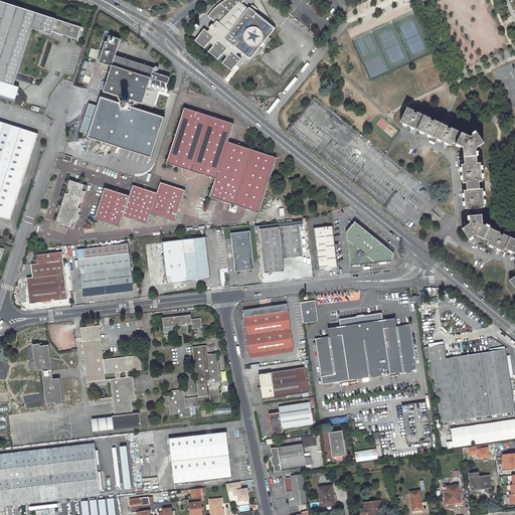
[(49,30),(75,38),(80,24),(0,0),(0,79),(11,84),(30,27),(48,33),(49,30)]
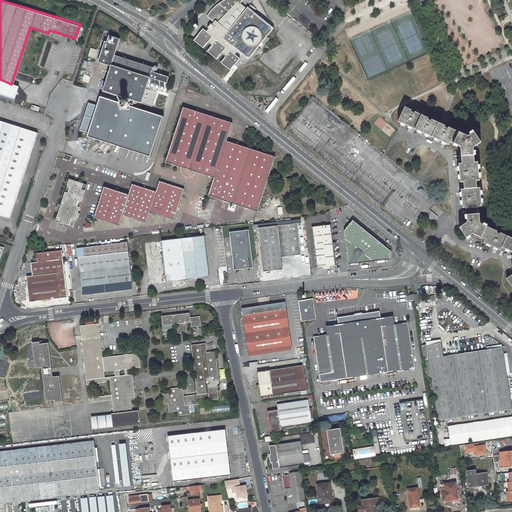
[(203,29),(193,41),(203,48),(208,43),(210,45),(206,50),(217,60),(221,55),(224,56),(220,62),(230,70),(239,58),(238,57),(242,54),(248,58),(254,50),(257,52),(260,49),(257,47),(259,45),(261,45),(262,44),(262,42),(261,41),(263,39),(266,41),(268,38),(266,36),(272,28),(247,7),(247,8),(240,2),(242,0),(224,0),(224,1),(218,5),(211,12),(207,16),(214,22),(212,24),(211,24),(207,27),(209,29),(206,31),(203,29)]
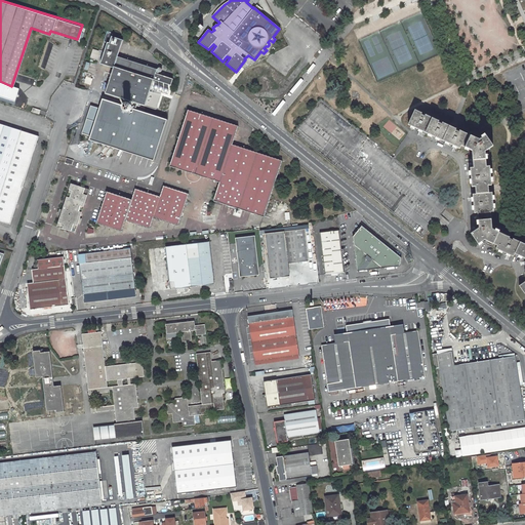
[(171,85),(173,79),(156,74),(158,70),(118,56),(123,40),(112,36),(113,33),(108,31),(104,41),(108,42),(102,64),(115,68),(107,92),(147,106),(155,80),(171,85)]
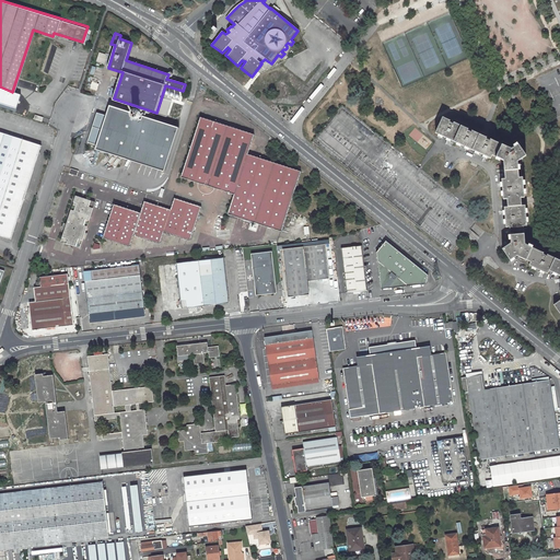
[(108,55),(98,53),(96,61),(105,63),(108,55)]
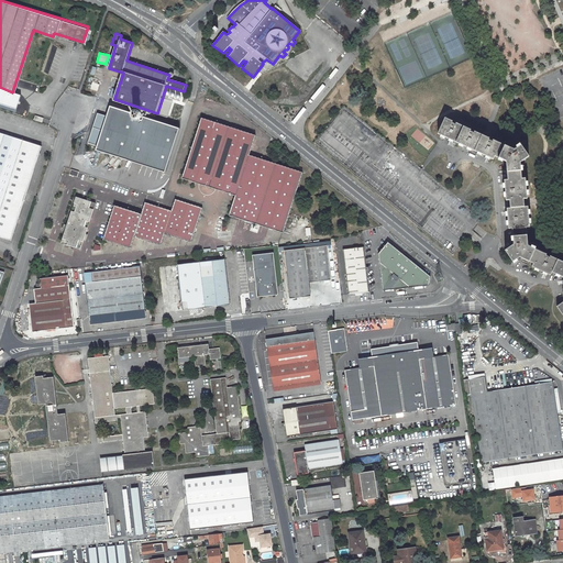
[(92,83),(90,89),(98,91),(100,85),(92,83)]
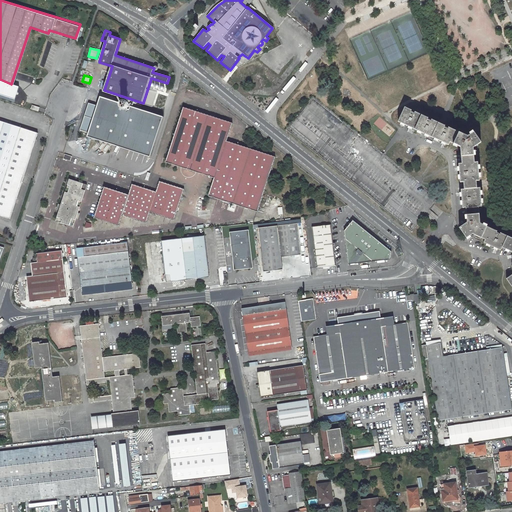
[(11,84),(0,79),(0,94),(15,100),(19,86),(11,84)]
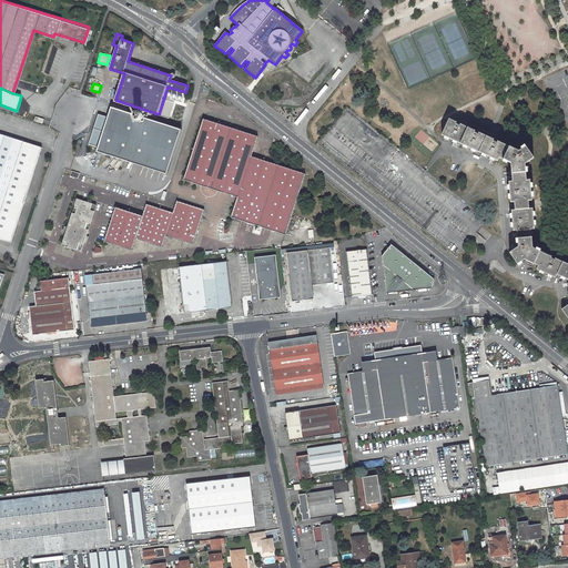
[(137,114),(112,107),(98,151),(168,173),(182,129),(156,121),(158,117),(146,112),(144,121),(142,120),(141,121),(140,121),(139,121),(138,120),(137,119),(137,118),(135,117),(137,115),(137,114)]
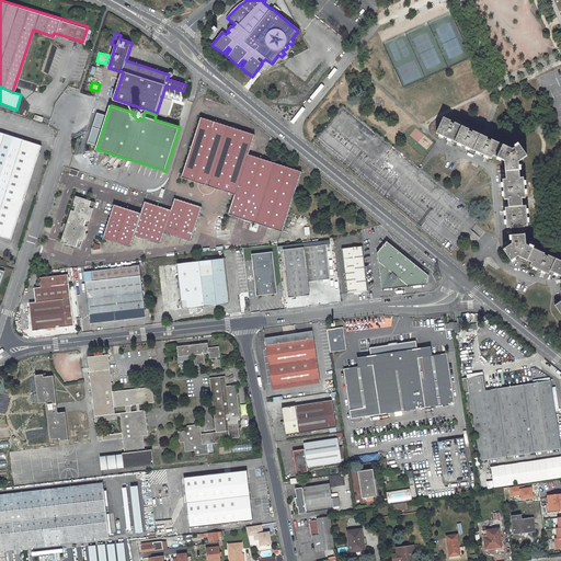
[(255,137),(199,119),(182,180),(237,197),(230,217),(284,235),(304,174),(250,158),(255,137)]
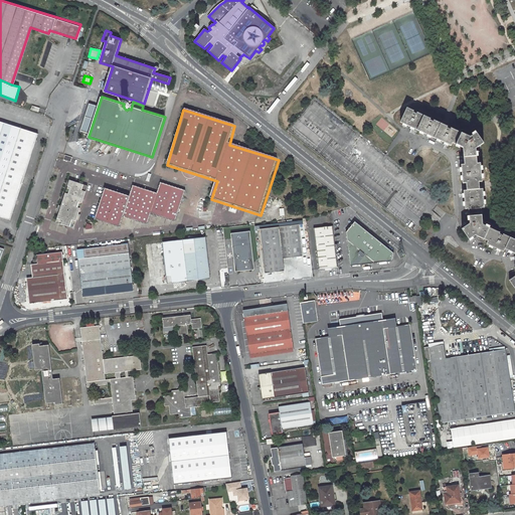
[(399,127),(468,149),(457,182),(467,185),(467,189),(466,189),(468,224),(463,228),(471,240),(475,241),(481,238),(491,241),(490,246),(514,254),(514,276),(510,280),(514,288),(514,236),(490,229),(489,217),(486,151),(493,147),(486,136),(483,136),(405,111),(399,127)]
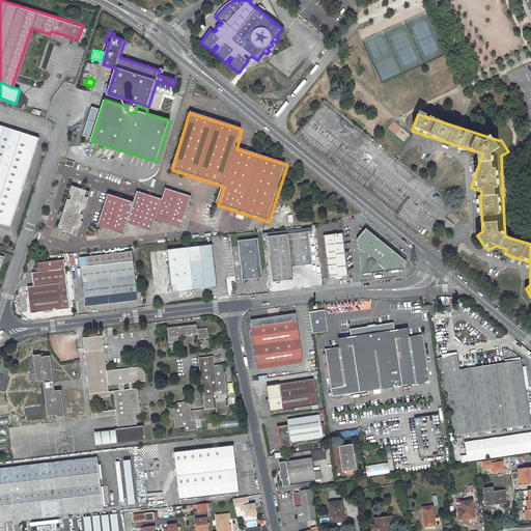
[(37,138),(0,126),(0,223),(9,227),(37,138)]
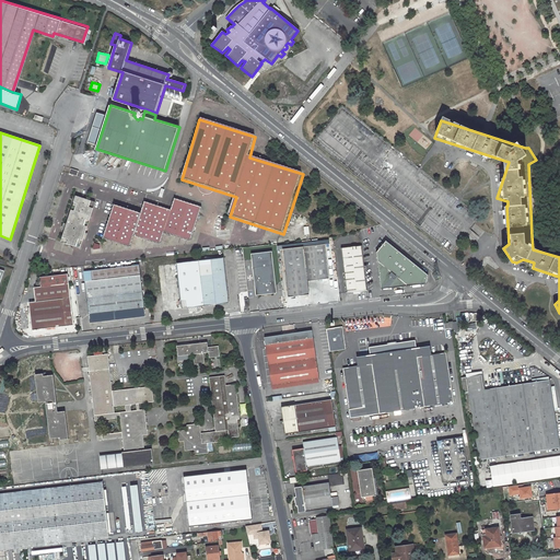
[(81,248),(84,238),(86,240),(90,229),(88,229),(96,201),(88,199),(88,197),(83,196),(82,197),(74,195),(63,229),(66,230),(61,243),(67,244),(66,246),(74,248),(76,246),(81,248)]
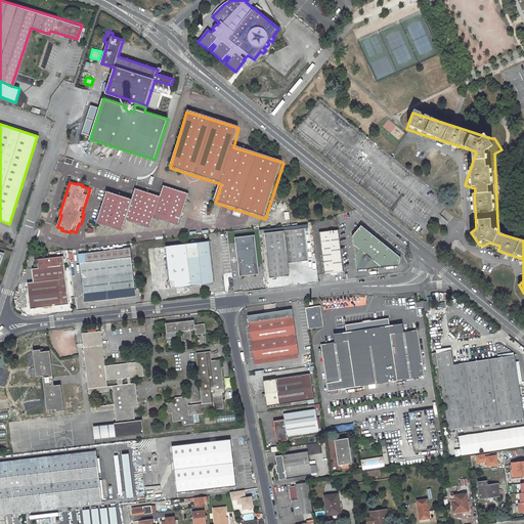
[(150,229),(154,218),(179,226),(189,194),(164,186),(161,197),(135,188),(131,201),(106,192),(96,223),(121,231),(125,221),(150,229)]
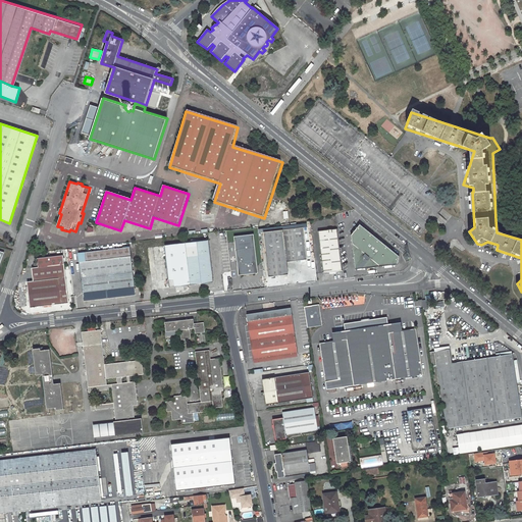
[(286,260),(307,258),(304,226),(264,230),(269,276),(288,274),(286,260)]
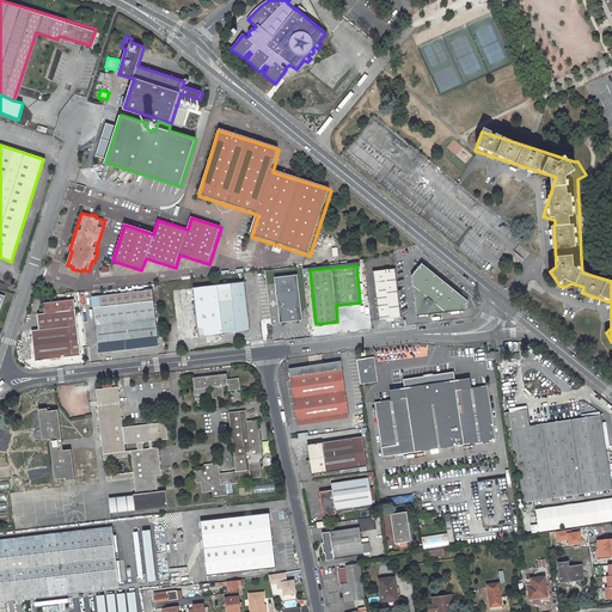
[(398,288),(396,288),(393,267),(371,269),(377,318),(399,316),(397,293),(399,293),(398,288)]
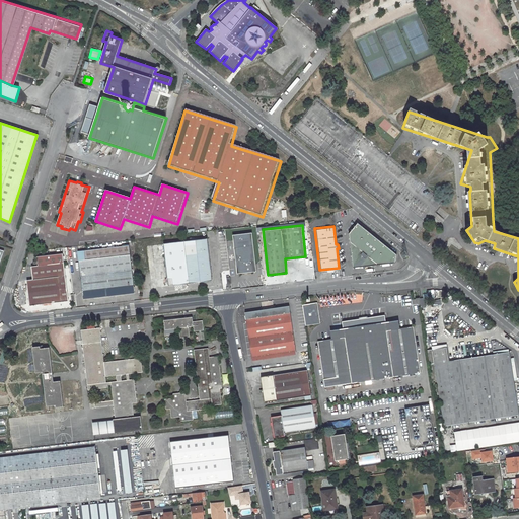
[(395,258),(356,227),(347,239),(351,268),(394,263),(395,258)]
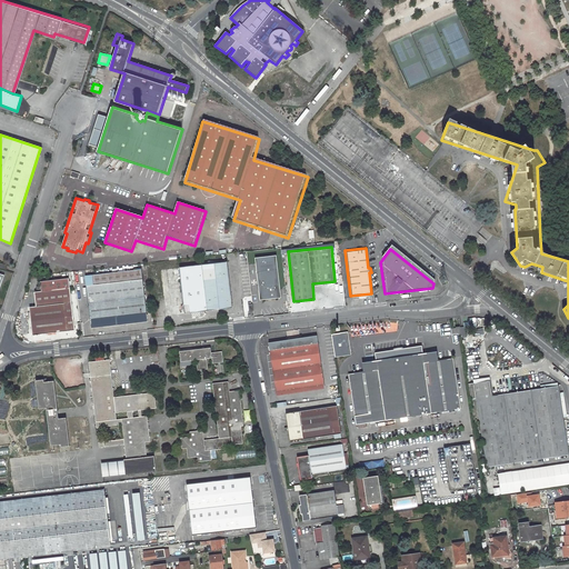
[(256,257),(260,299),(281,297),(277,253),(256,257)]
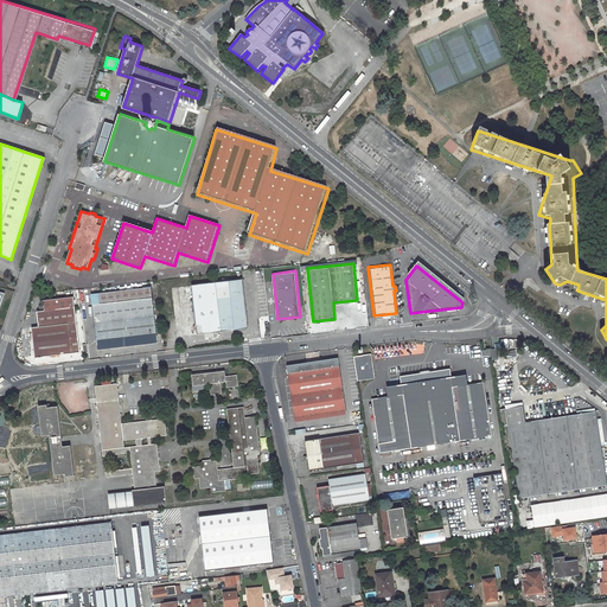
[(241,280),(191,286),(197,334),(248,328),(241,280)]
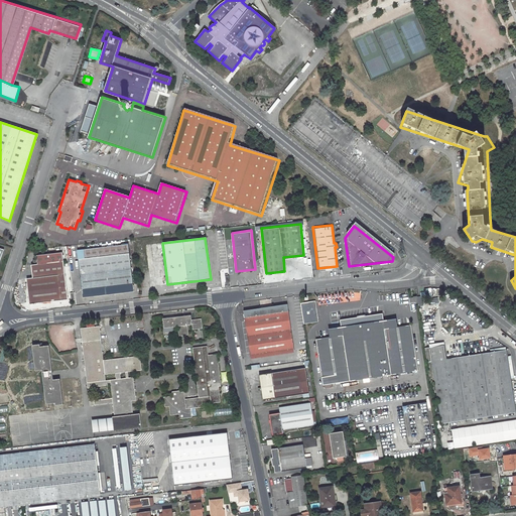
[(134,292),(128,245),(84,250),(85,259),(79,259),(83,298),(134,292)]
